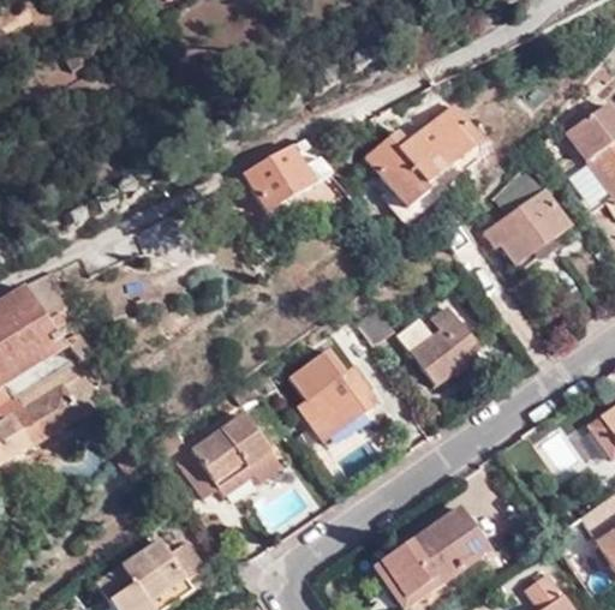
[(589,162),(565,179),(585,208),(610,191),(614,198),(614,197),(614,115),(603,100),(562,127),(589,162)]
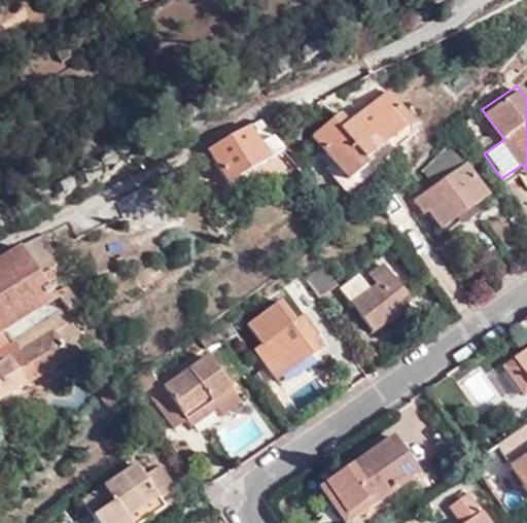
[(416,128),(386,89),(346,120),(339,113),(314,133),(347,176),(374,157),(377,159),(416,128)]
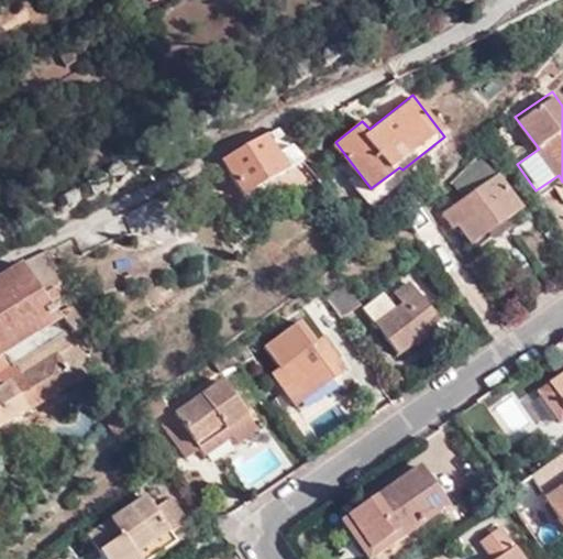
[(298,161),(276,127),(255,138),(221,155),(242,193),(298,161)]
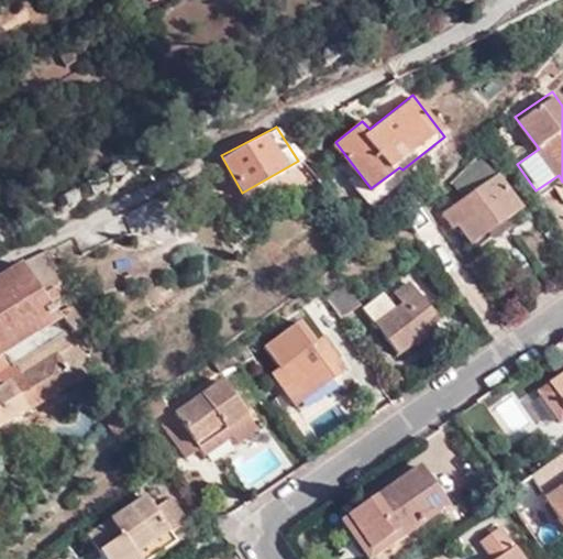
[(519,207),(497,176),(444,214),(453,226),(457,222),(471,241),(487,231),(492,237),(509,225),(505,217),(519,207)]
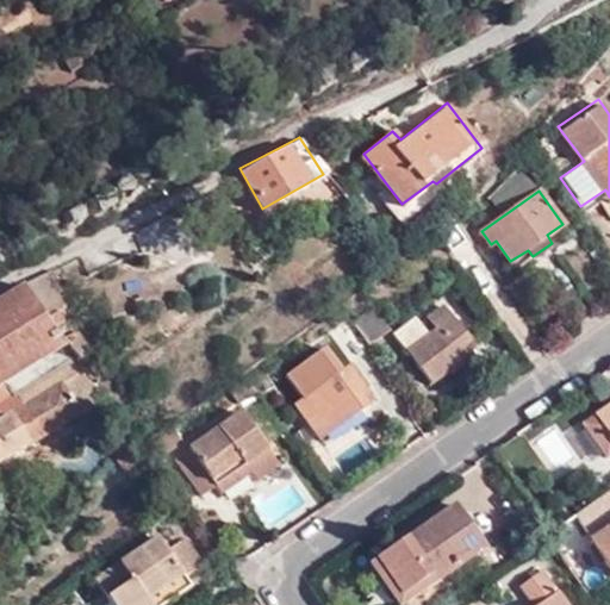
[(344,204),(340,199),(334,205),(341,213),(347,207),(344,204)]
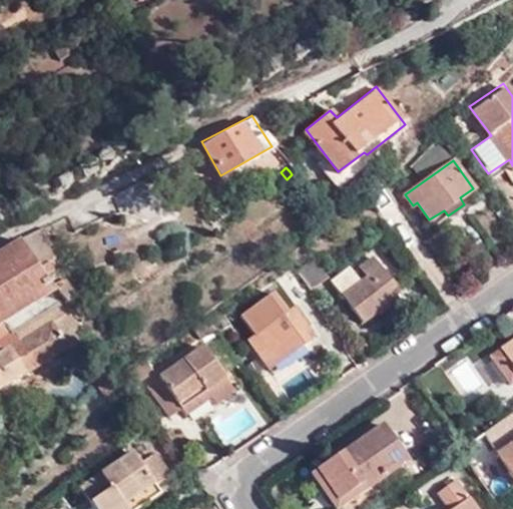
[(369,196),(378,209),(389,201),(374,177),(362,185),(369,196)]
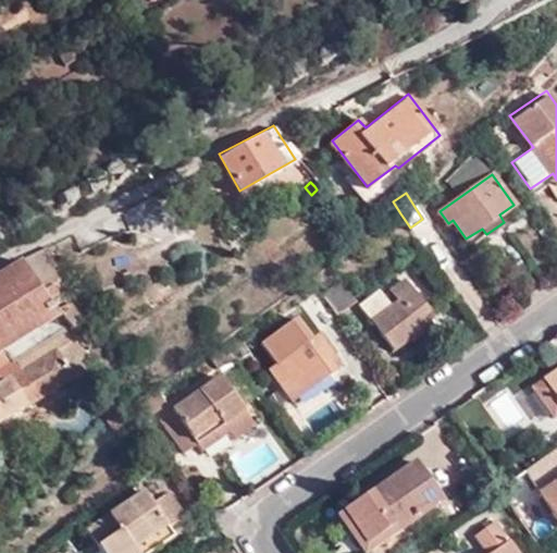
[(54,258),(45,242),(21,255),(49,296),(54,305),(74,292),(52,260),(54,258)]
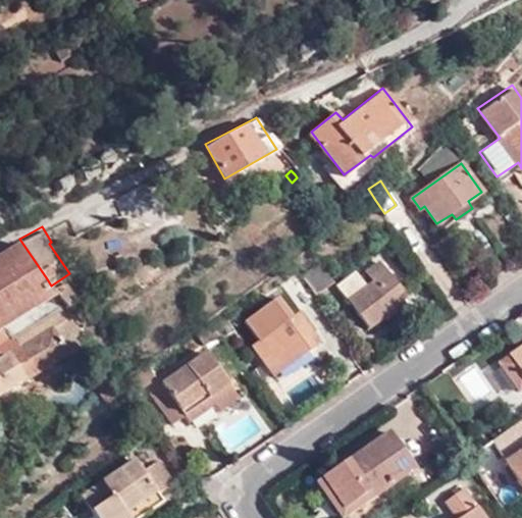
[(46,277),(19,239),(0,248),(0,314),(37,292),(36,289),(40,286),(39,282),(46,277)]
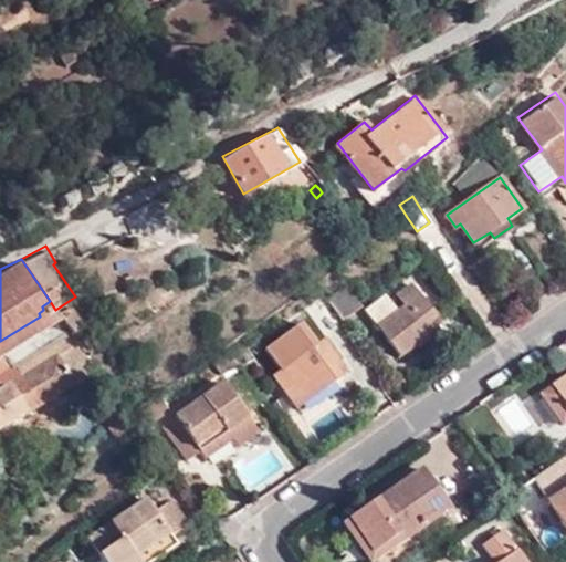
[(436,314),(410,282),(396,293),(405,304),(398,309),(385,292),(365,306),(398,354),(415,341),(416,343),(437,329),(430,320),(436,314)]
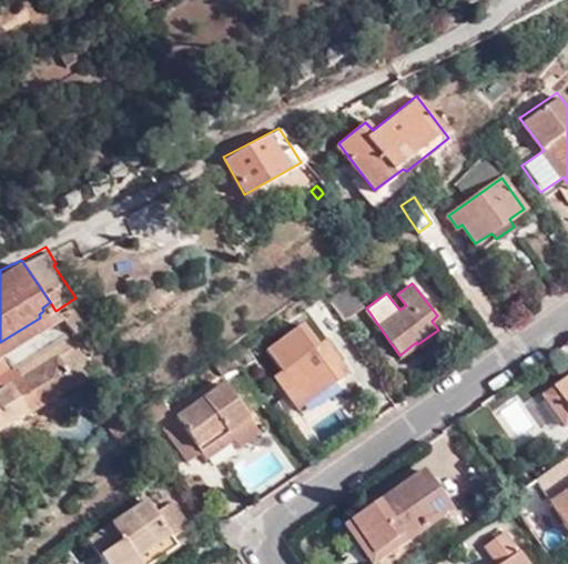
[(326,298),(341,316),(362,302),(346,284),(326,298)]
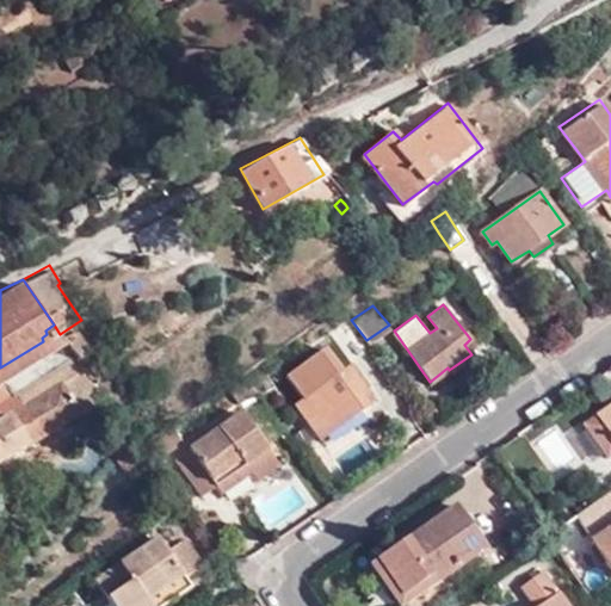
[(94,339),(81,320),(60,334),(66,342),(74,353),(94,339)]
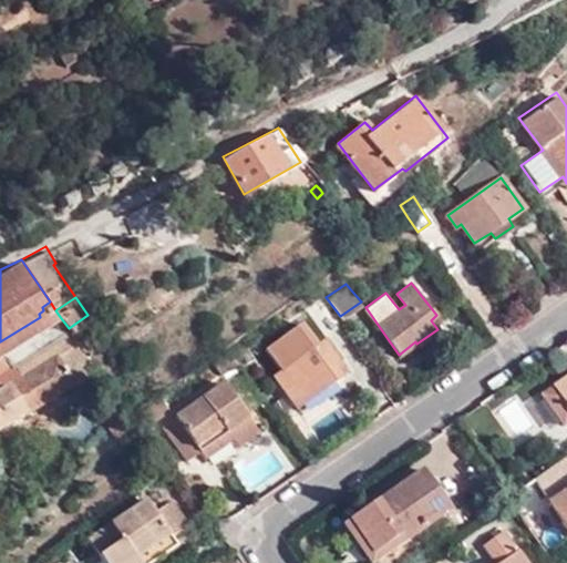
[(321,329),(340,316),(326,297),(307,309),(321,329)]
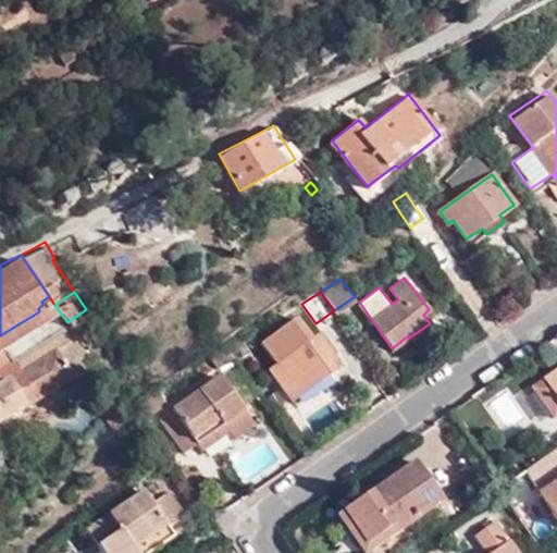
[(70,372),(91,358),(78,338),(71,327),(49,339),(53,346),(70,372)]
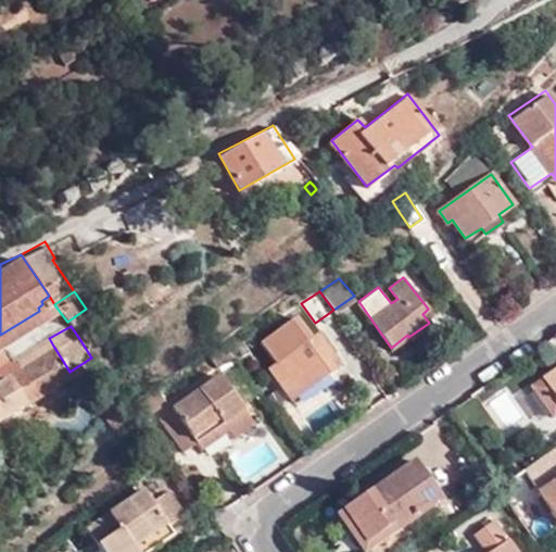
[(330,351),(318,334),(273,365),(291,393),(331,366),(325,355),(330,351)]
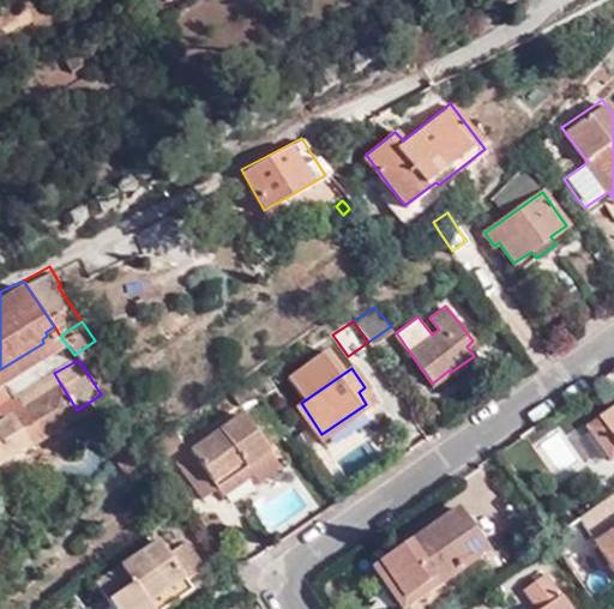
[(24,403),(59,381),(54,373),(17,393),(24,403)]
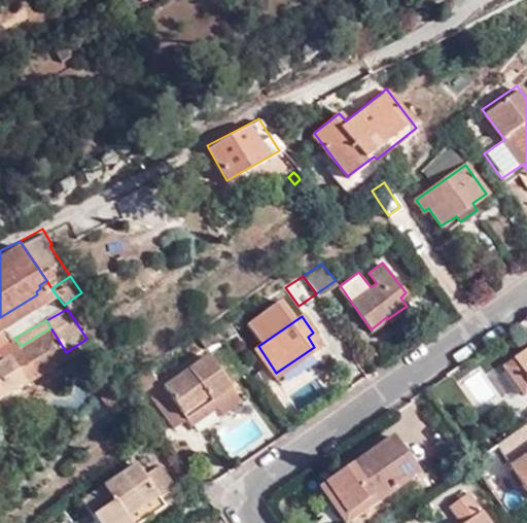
[(0,393),(66,352),(50,327),(21,346),(14,338),(11,339),(0,333),(0,358),(2,361),(0,362),(0,393)]
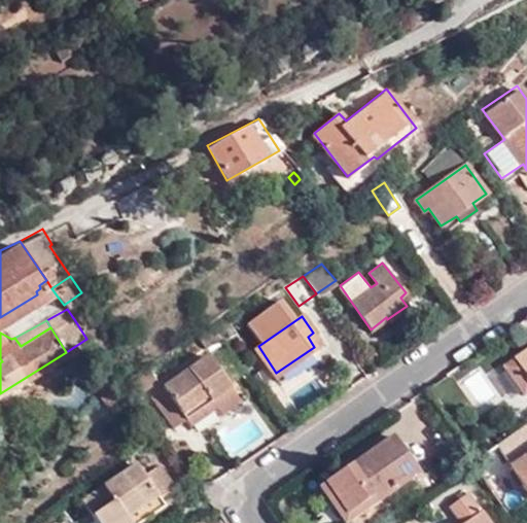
[(208,348),(221,338),(214,328),(200,339),(208,348)]
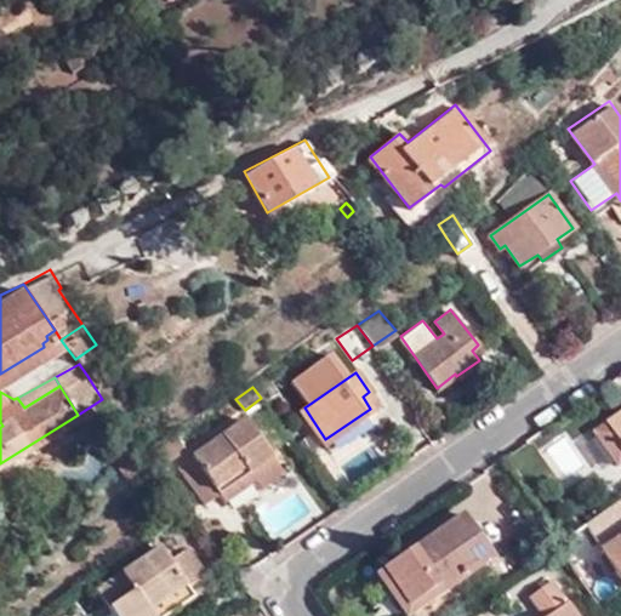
[(620,401),(603,415),(620,440),(620,401)]
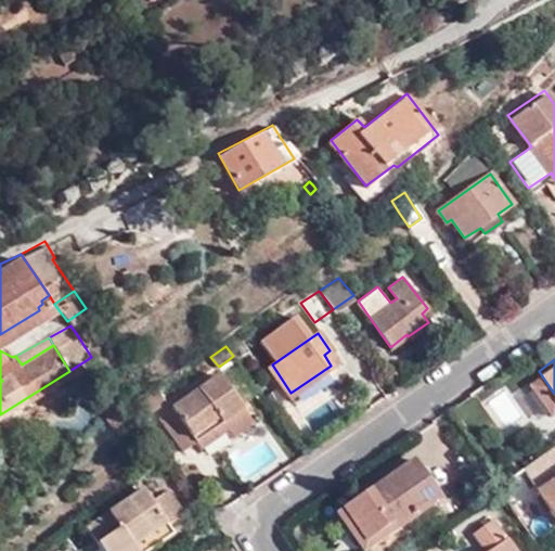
[(197,444),(247,410),(223,376),(163,418),(186,451),(197,444)]
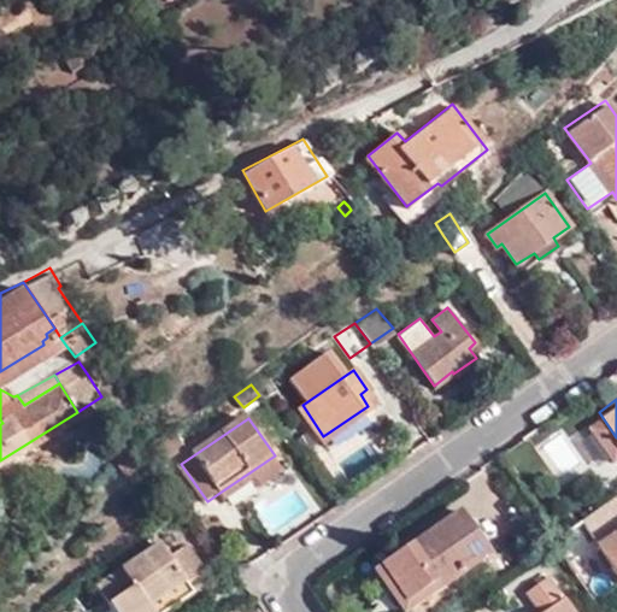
[(283,469),(275,455),(219,493),(224,500),(254,480),(260,486),(283,469)]
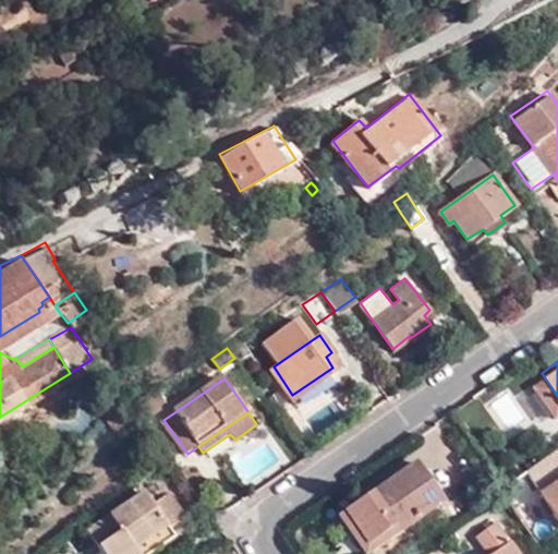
[(557,457),(553,449),(537,459),(548,472),(557,466),(557,457)]
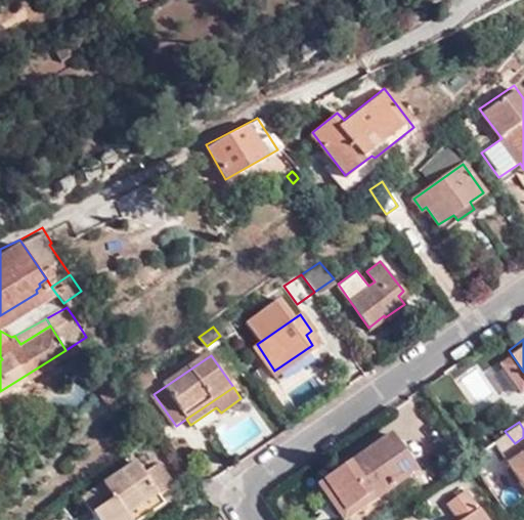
[(346,463),(321,480),(346,516),(366,502),(364,499),(389,481),(392,484),(413,470),(388,434),(373,445),(377,451),(352,469),(346,463)]
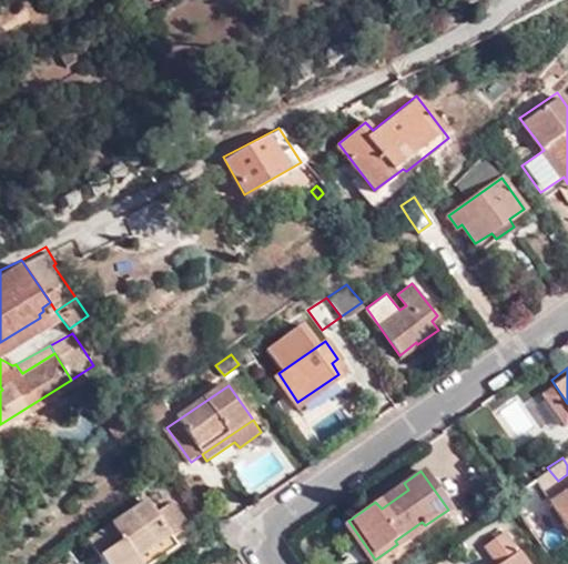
[(404,483),(375,502),(382,509),(408,490),(404,483)]
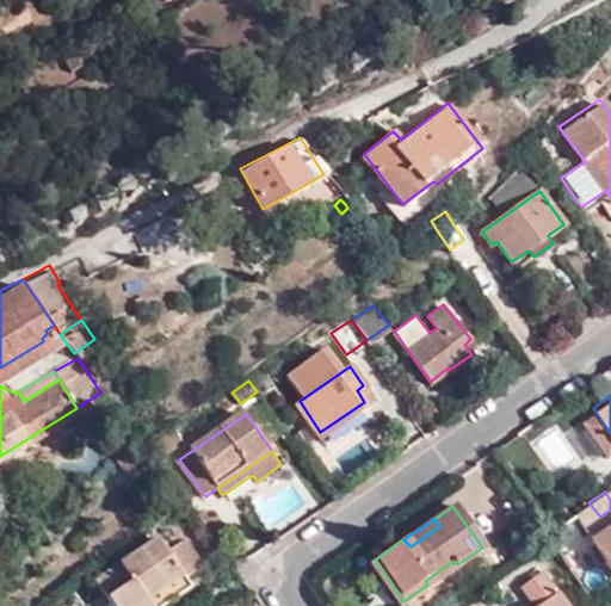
[(610,526),(594,539),(610,564),(610,526)]
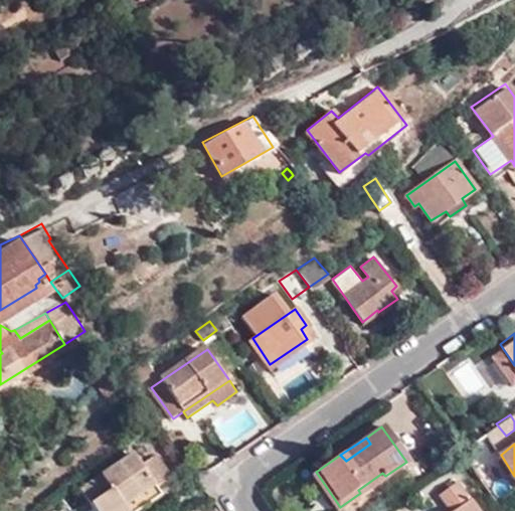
[(152,483),(154,486),(169,476),(154,454),(139,463),(132,453),(79,487),(96,510),(127,510),(122,504),(152,483)]
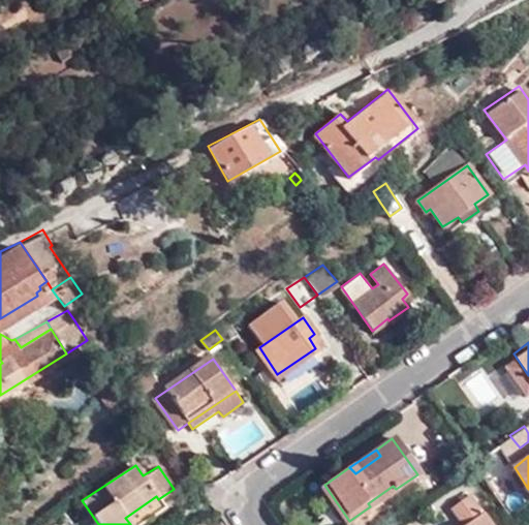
[(343,524),(349,521),(324,485),(317,490),(342,524),(343,524)]
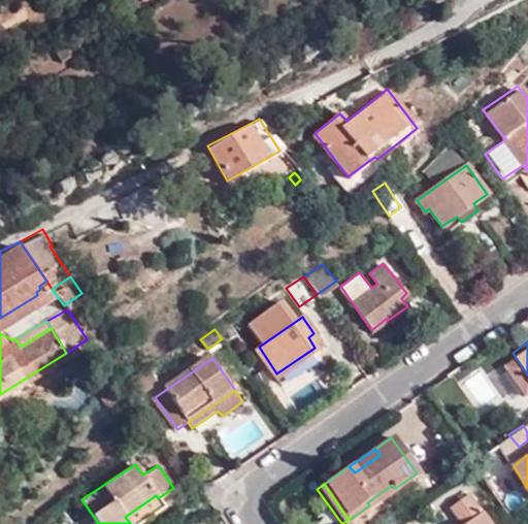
[(367,502),(369,505),(395,488),(392,485),(367,502)]
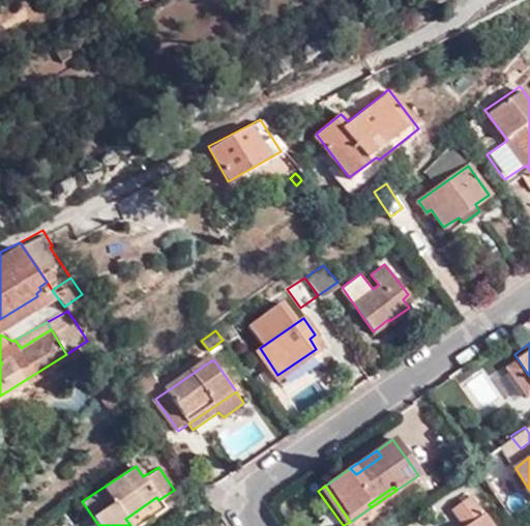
[(492,525),(470,495),(450,508),(462,525),(492,525)]
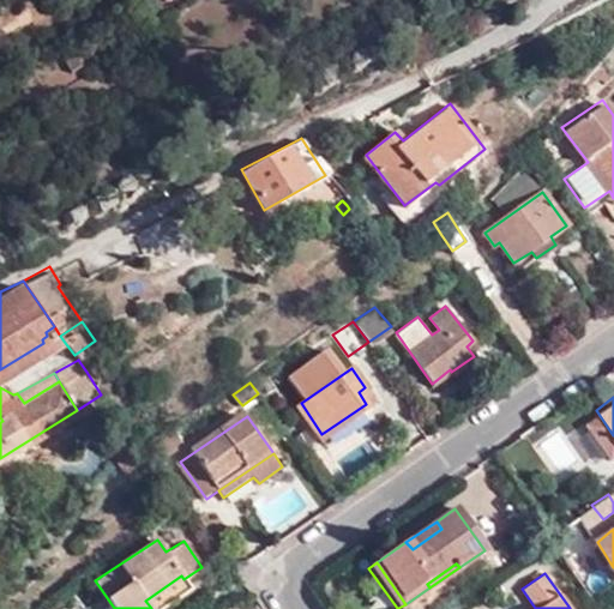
[(156,608),(188,588),(184,579),(181,576),(145,601),(151,608),(156,608)]
